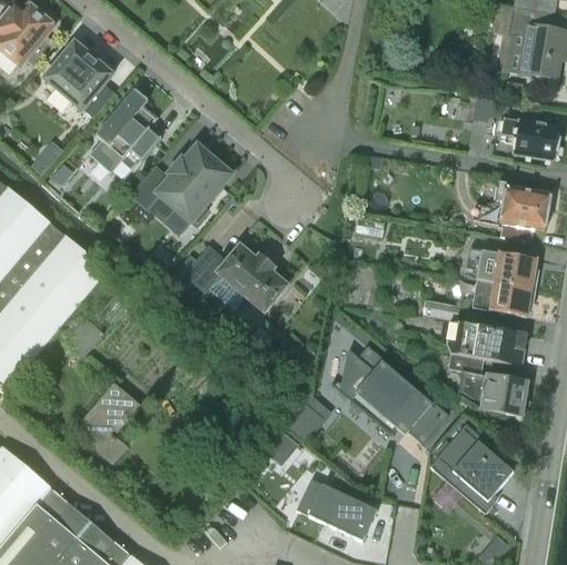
[(518,0),(517,6),(547,10),(548,0),(518,0)]
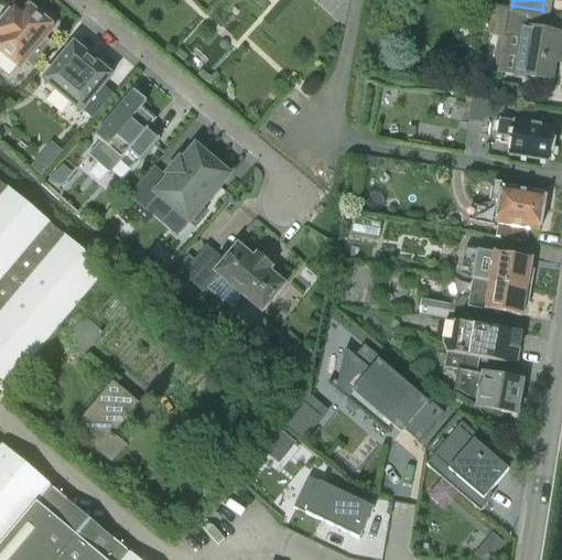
[(47,11),(41,13),(29,2),(23,9),(15,2),(0,19),(0,35),(0,36),(0,46),(20,64),(25,57),(35,66),(56,43),(45,34),(54,24),(53,23),(54,17),(47,11)]
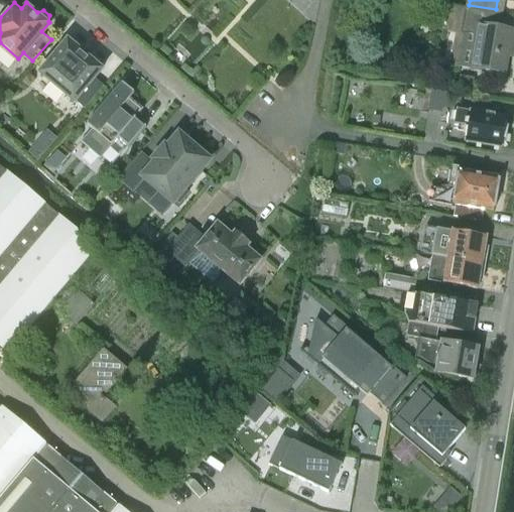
[(496,9),(469,5),(464,30),(478,32),(473,62),(506,69),(511,42),(513,42),(513,27),(493,23),(496,9)]
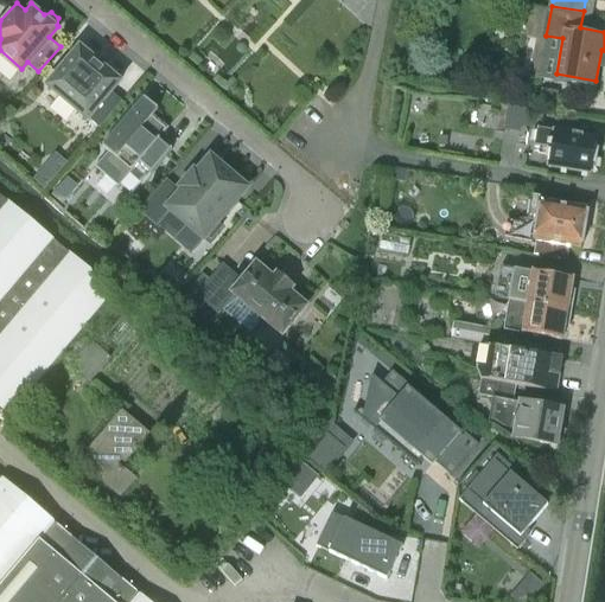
[(121,79),(120,77),(120,78),(82,45),(81,44),(80,45),(49,82),(49,81),(48,83),(49,84),(49,83),(87,116),(88,117),(89,116),(90,115),(101,125),(123,98),(112,89),(120,81),(121,79)]
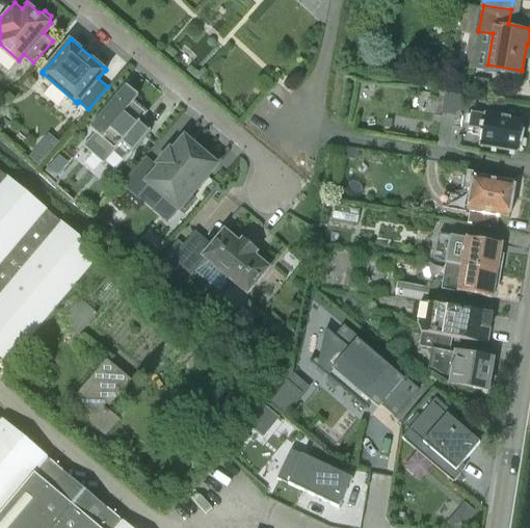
[(132,151),(151,129),(150,128),(150,129),(139,121),(149,109),(135,98),(138,94),(127,83),(90,126),(95,130),(83,143),(104,161),(122,140),(132,149),(131,150),(132,151)]
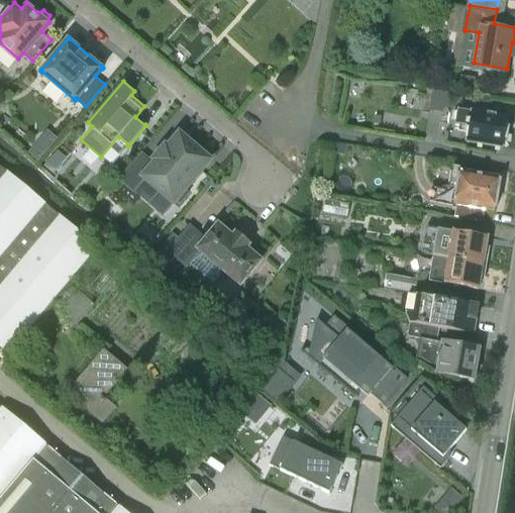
[(431,99),(431,101),(431,105),(432,106),(436,107),(440,107),(441,106),(442,106),(443,105),(443,104),(444,103),(445,103),(446,103),(450,104),(452,104),(453,103),(454,103),(454,101),(455,93),(454,91),(453,90),(448,89),(444,88),(443,89),(437,87),(434,88),(433,89),(433,90),(433,92),(433,94),(431,98),(431,99)]
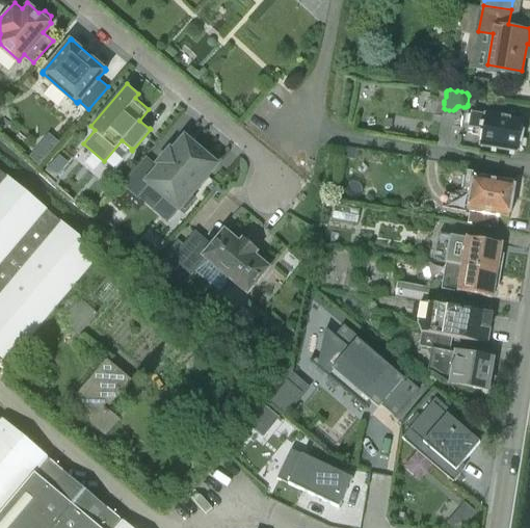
[(518,149),(523,117),(471,110),(469,125),(483,127),(481,143),(518,149)]
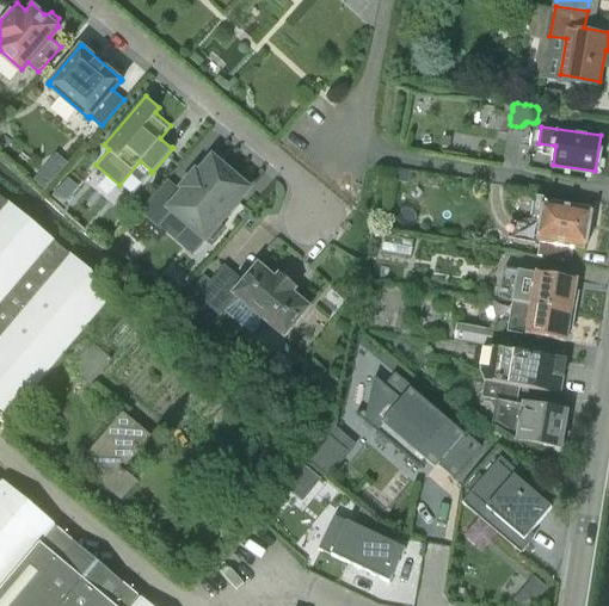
[(55,150),(34,178),(45,187),(68,161),(55,150)]
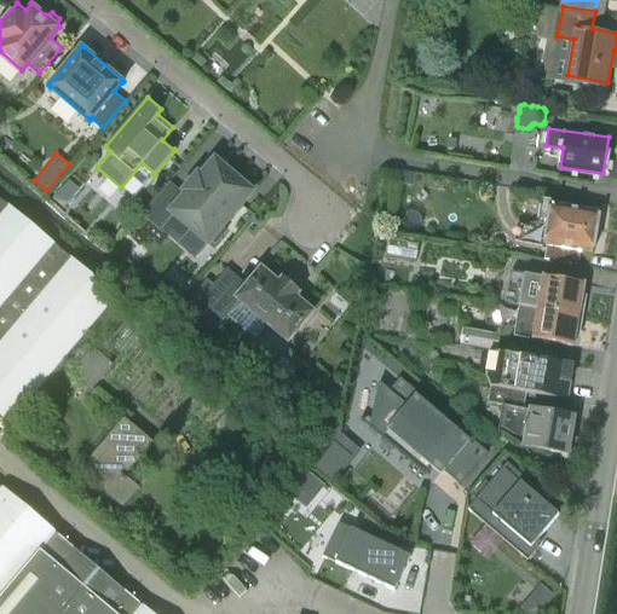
[(236,178),(214,160),(200,175),(197,173),(184,189),(186,191),(184,193),(169,181),(142,213),(159,227),(172,212),(207,241),(209,238),(214,242),(225,230),(220,225),(251,191),(248,189),(252,184),(240,173),(236,178)]
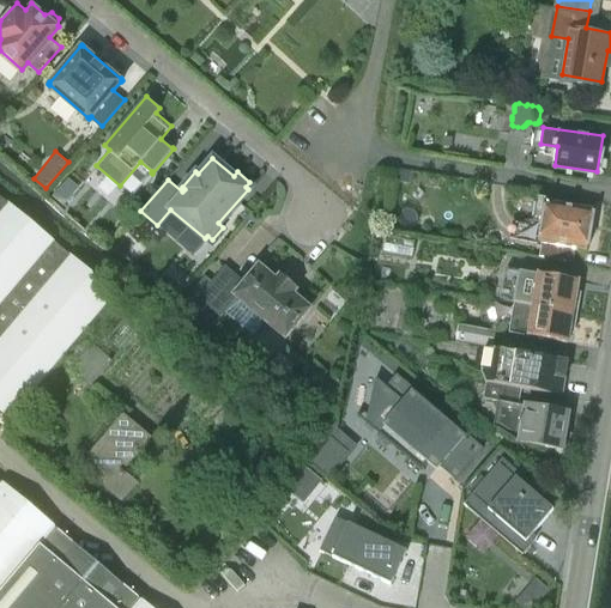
[(0,196),(0,411),(8,419),(115,293),(0,196)]
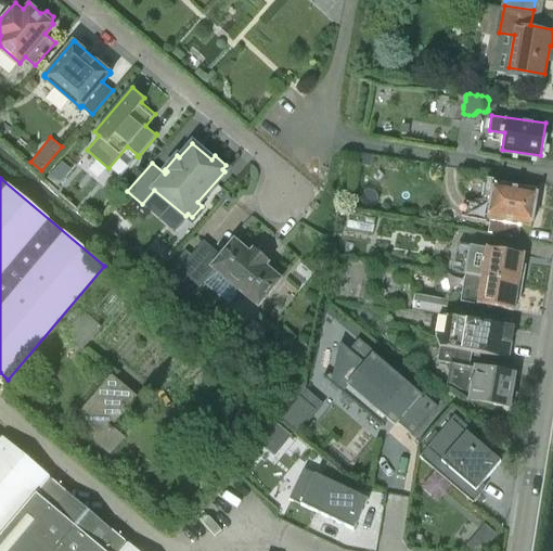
[(532,226),(538,189),(487,181),(485,200),(490,201),(488,219),(532,226)]
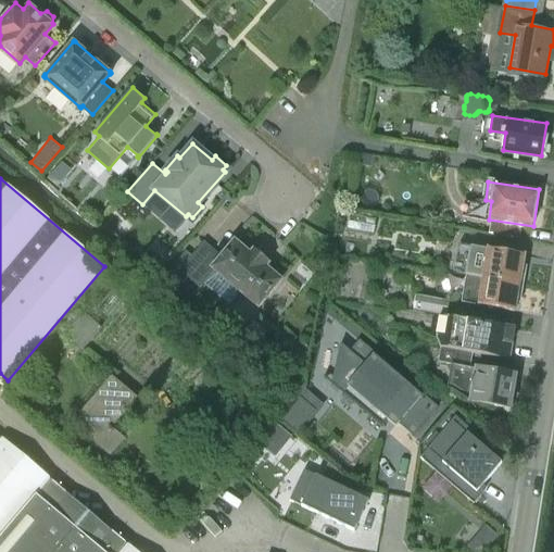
[(203,242),(181,268),(199,284),(213,267),(257,304),(259,305),(260,304),(260,303),(279,280),(280,279),(279,278),(265,266),(268,262),(253,249),(250,253),(236,241),(235,240),(234,241),(221,256),(203,242)]
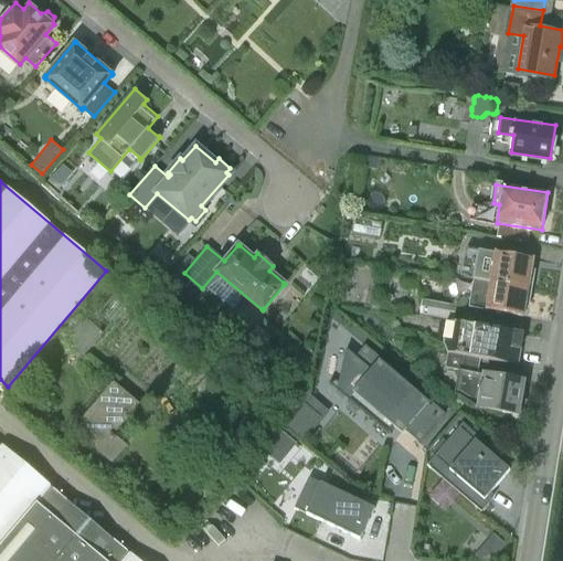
[(480,249),(476,276),(494,279),(533,286),(535,270),(532,270),(534,257),(498,251),(480,249)]
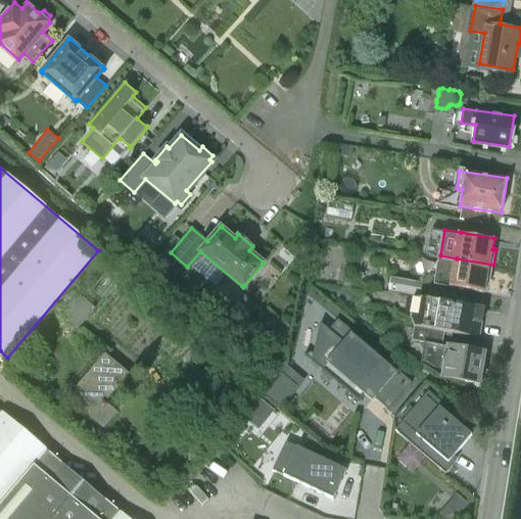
[(440,255),(435,281),(452,284),(485,290),(487,280),(490,281),(493,265),(457,258),(440,255)]
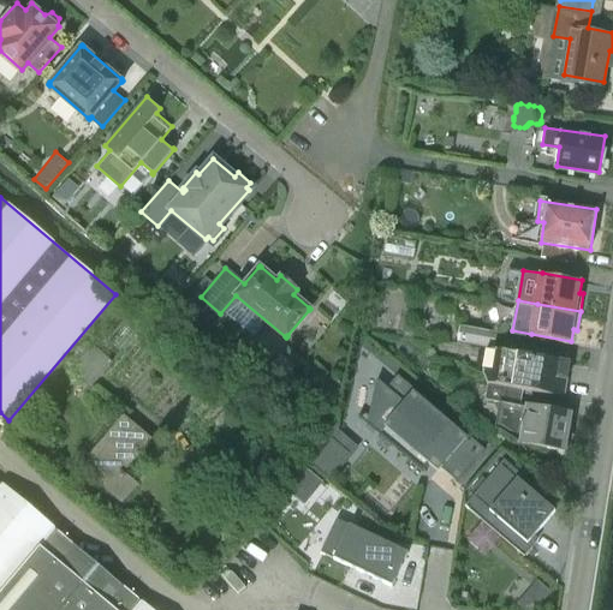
[(458,339),(495,346),(498,329),(462,323),(458,339)]
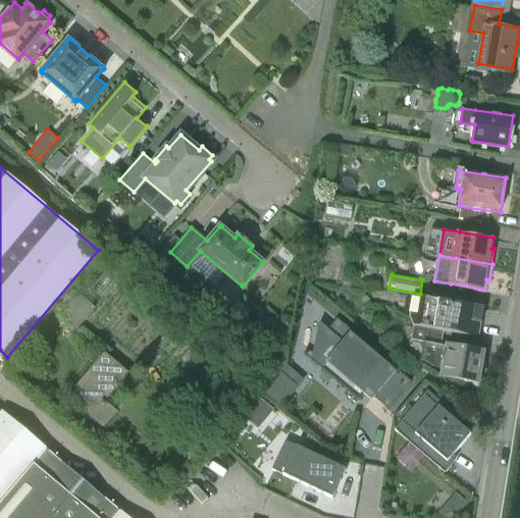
[(78,327),(96,305),(80,291),(61,313),(78,327)]
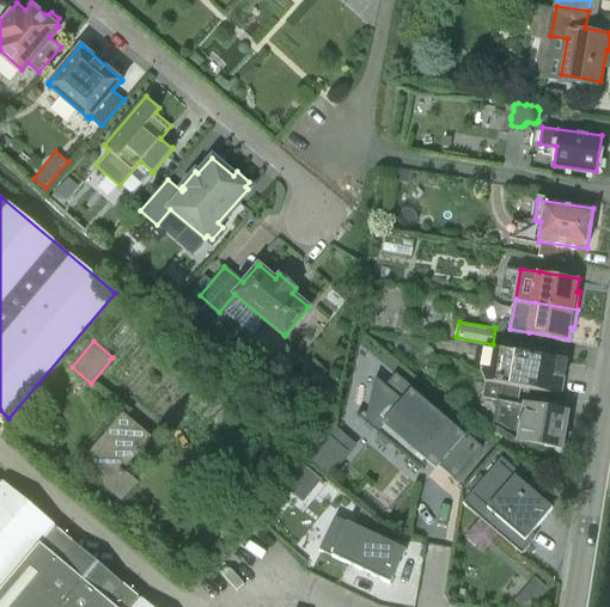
[(485,347),(480,369),(485,381),(562,393),(567,360),(485,347)]
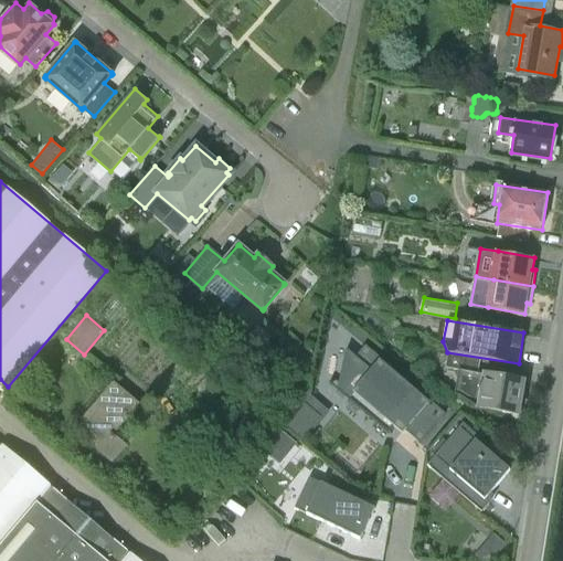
[(397,369),(367,342),(356,355),(347,347),(339,385),(350,394),(353,390),(403,432),(406,427),(421,440),(446,410),(429,395),(427,398),(395,371),(397,369)]
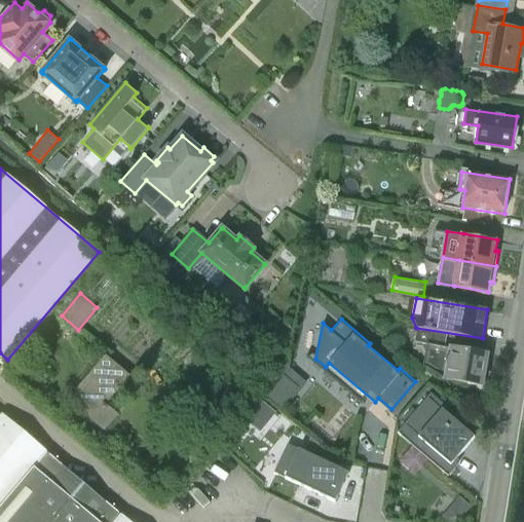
[(485,383),(490,352),(448,344),(450,334),(418,329),(416,340),(431,343),(429,349),(435,349),(431,365),(449,376),(485,383)]
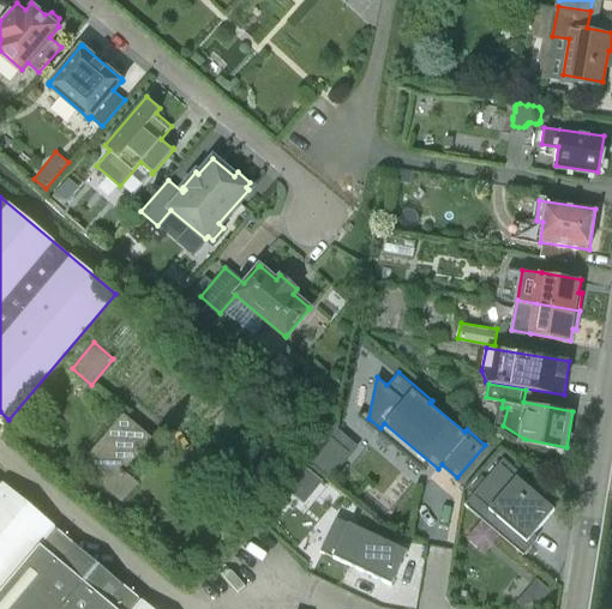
[(121,501),(135,486),(125,477),(126,475),(123,471),(149,440),(123,417),(81,466),(121,501)]
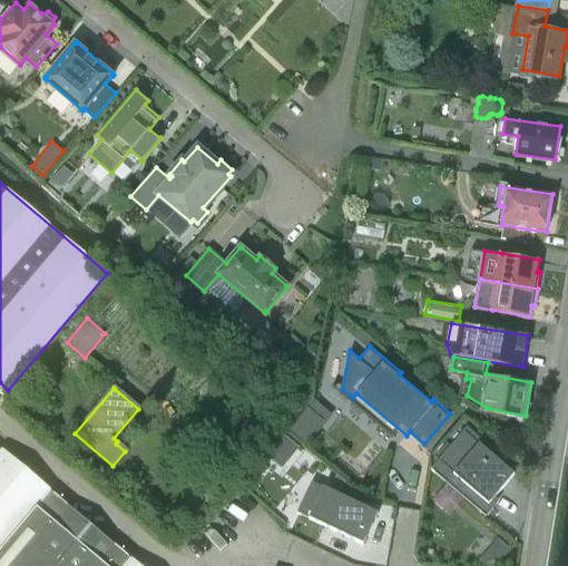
[(316,394),(293,426),(311,439),(333,407),(316,394)]
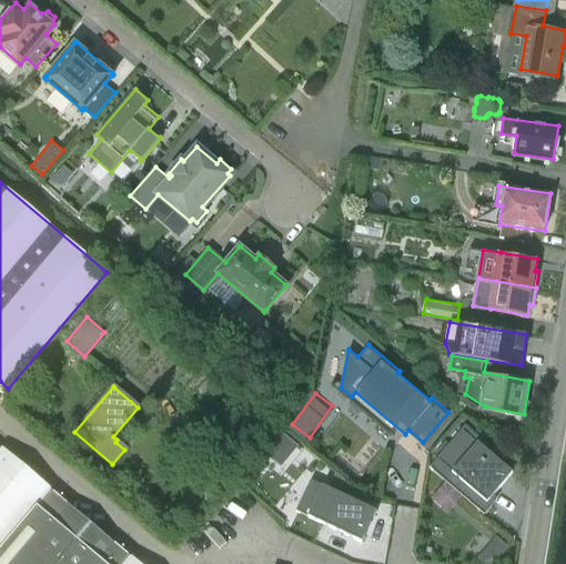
[(514,470),(466,430),(470,425),(467,423),(431,465),(434,469),(441,460),(488,500),(514,470)]
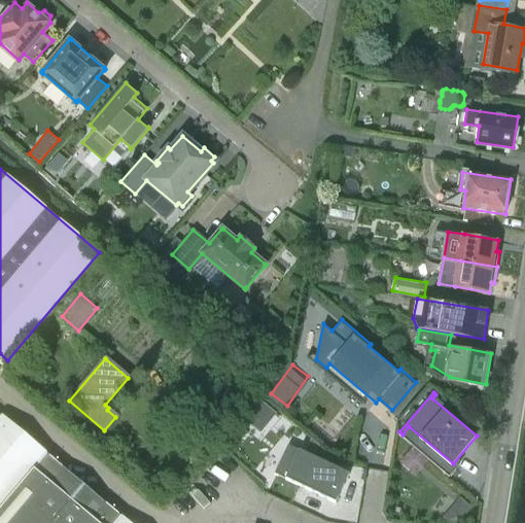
[(263,398),(247,418),(263,430),(278,411),(263,398)]
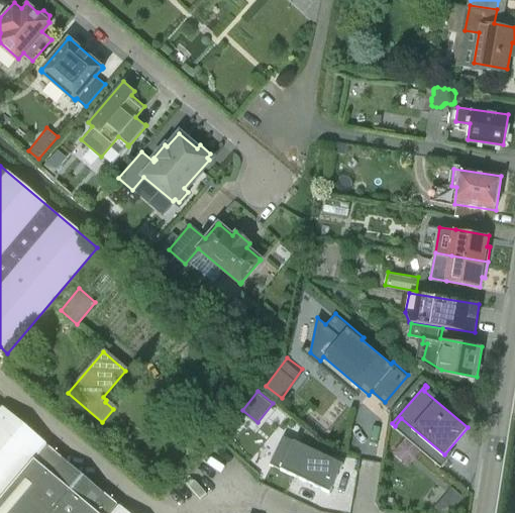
[(0,498),(45,444),(0,405),(0,498)]
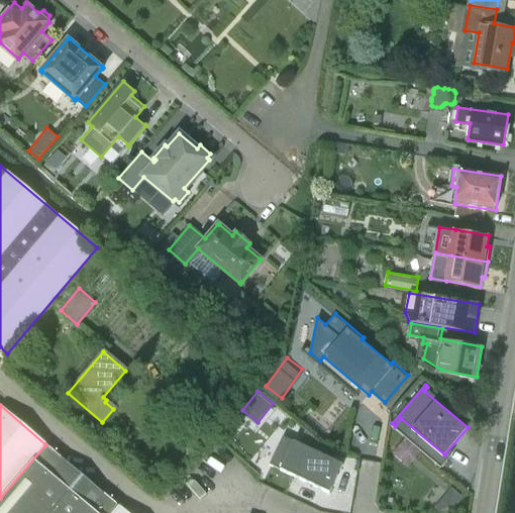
[(410,459),(422,445),(407,433),(395,448),(410,459)]
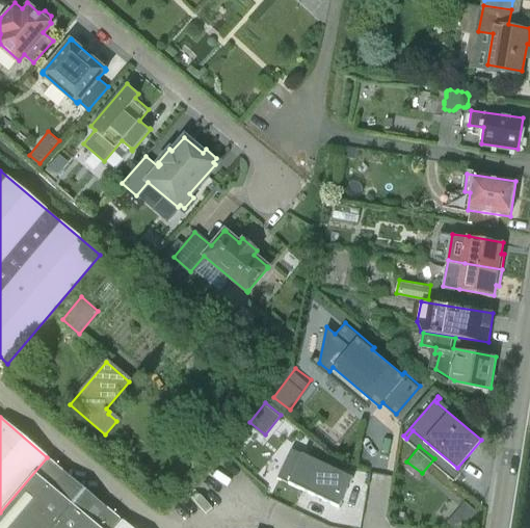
[(291,481),(340,504),(353,477),(305,453),(291,481)]
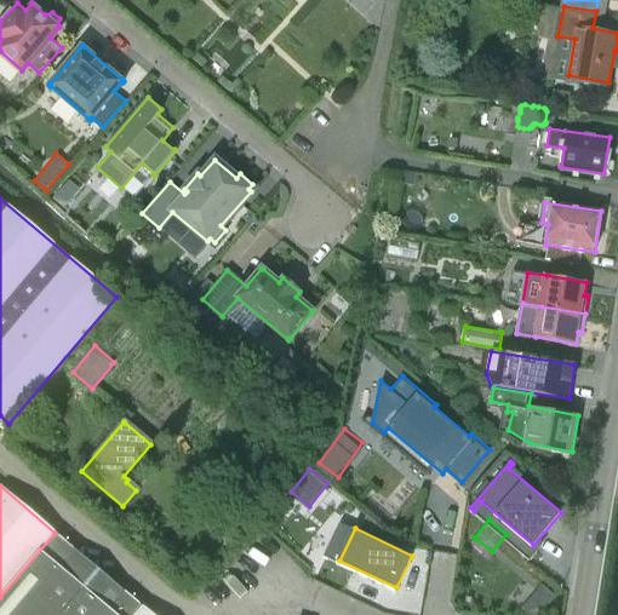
[(0,614),(63,614),(96,578),(73,558),(78,551),(55,533),(0,597),(0,614)]
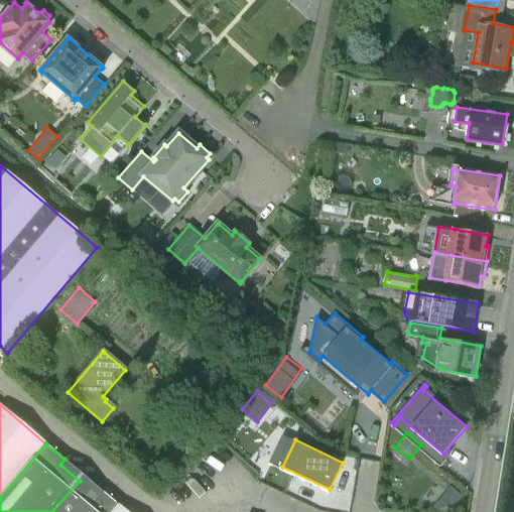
[(80,481),(52,511),(118,511),(122,508),(100,490),(96,494),(80,481)]
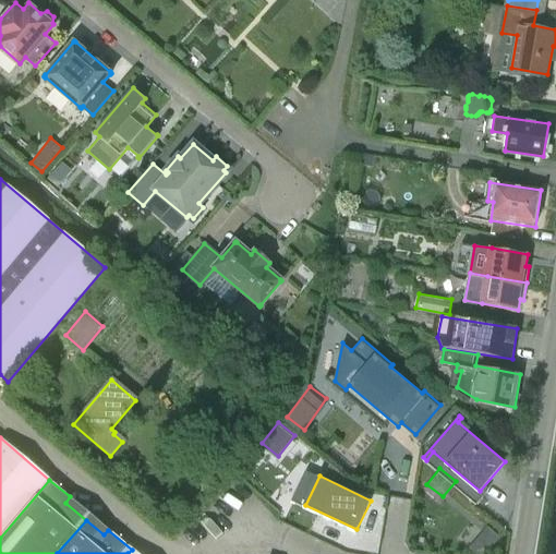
[(488,524),(470,545),(481,553),(484,553),(502,533),(488,524)]
